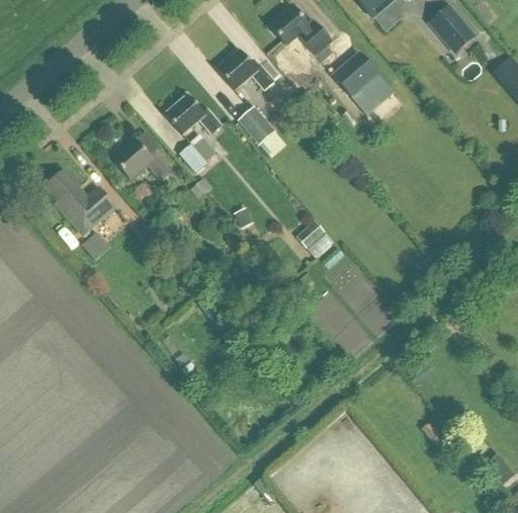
[(357,0),(371,16),(391,0),(357,0)]
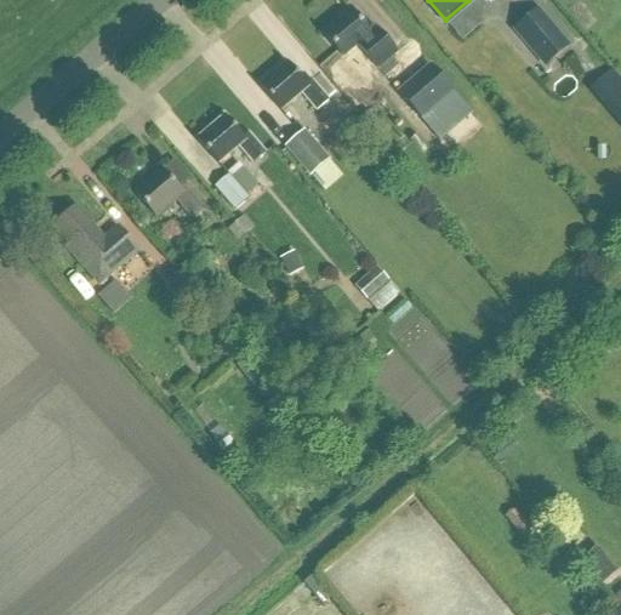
[(351,6),(323,29),(343,53),(357,41),(377,66),(385,74),(398,63),(391,55),(397,49),(374,22),(368,27),(351,6)]
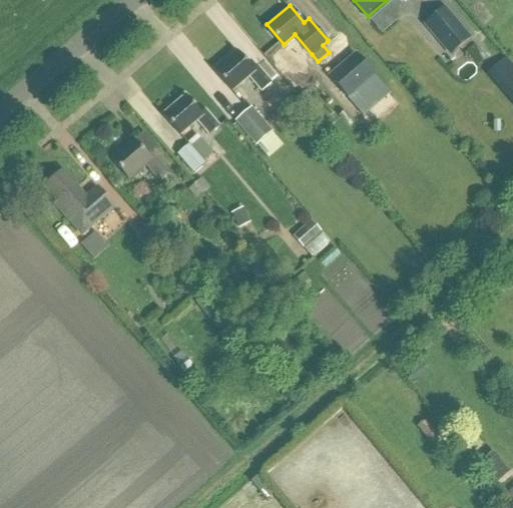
[(443,5),(425,21),(451,51),(469,35),(443,5)]
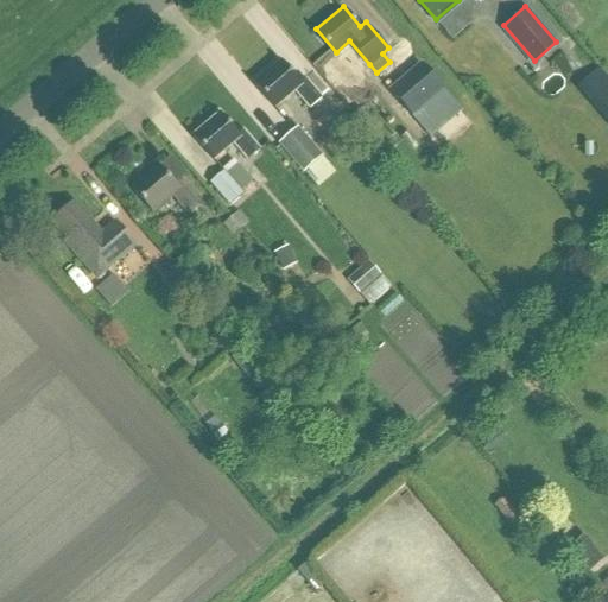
[(298,78),(282,58),(254,81),(274,105),(295,87),(309,105),(321,95),(303,74),(298,78)]
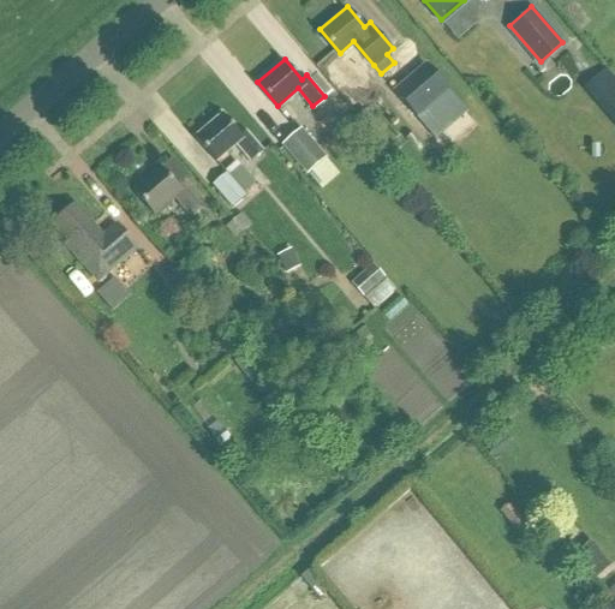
[(425,59),(392,88),(415,115),(449,87),(425,59)]
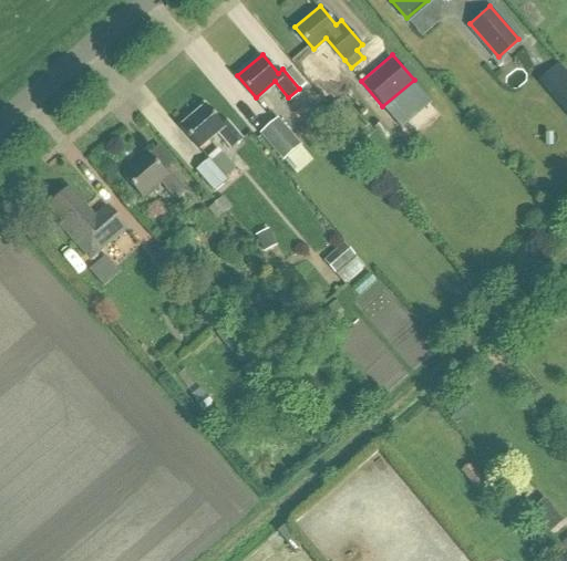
[(538,72),(566,107),(566,69),(557,56),(538,72)]
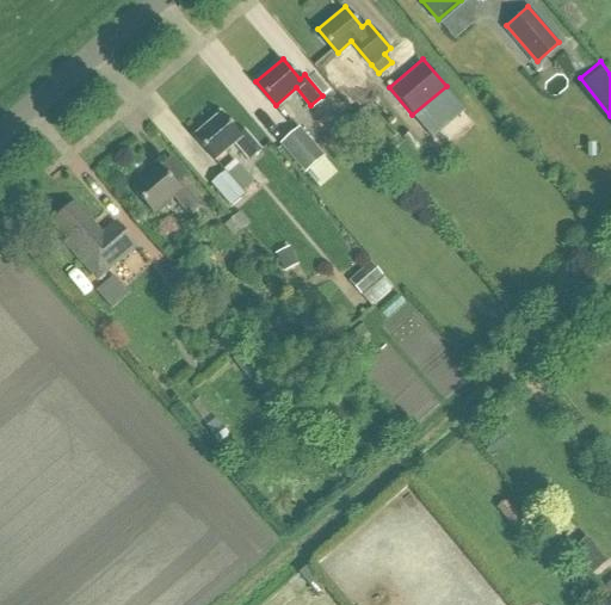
[(371,117),(363,105),(347,118),(357,129),(371,117)]
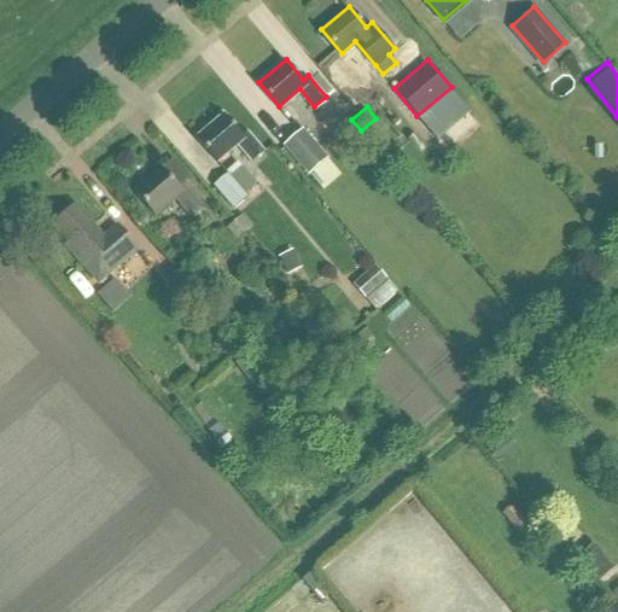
[(242,133),(223,112),(196,135),(216,159),(238,141),(252,158),(263,150),(245,129),(242,133)]
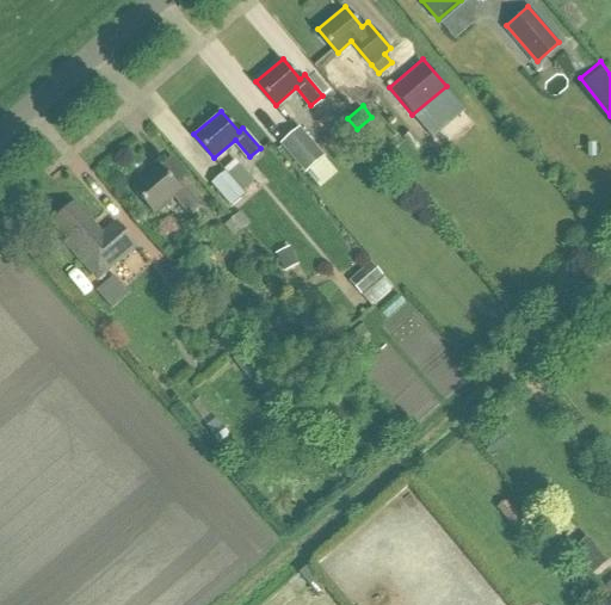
[(281,143),(306,173),(326,156),(300,127),(281,143)]
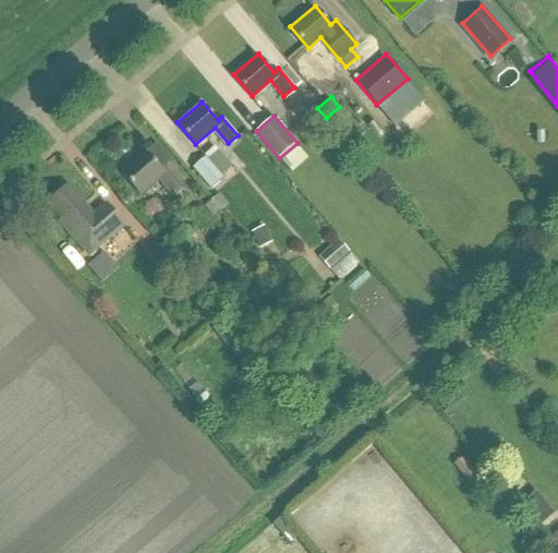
[(161,168),(146,149),(120,170),(140,192),(158,176),(171,191),(181,182),(166,164),(161,168)]
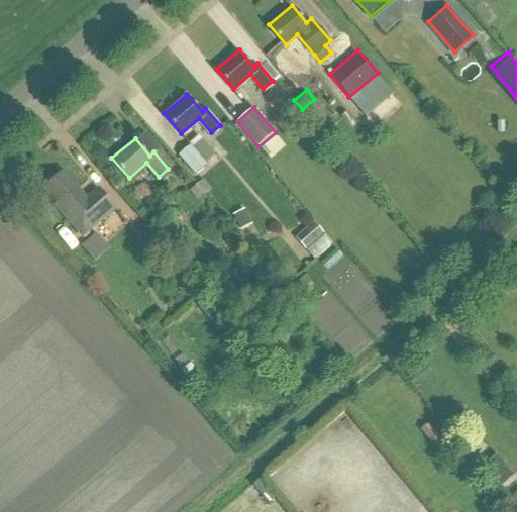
[(209,166),(193,144),(180,156),(196,176),(209,166)]
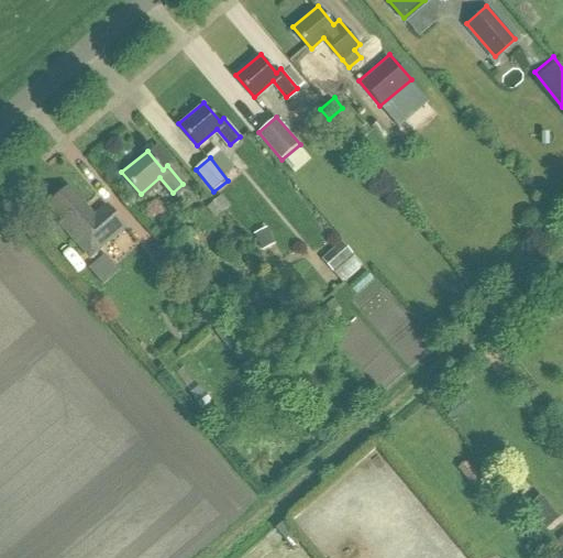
[(69,185),(48,203),(63,219),(61,221),(89,255),(125,225),(107,203),(94,214),(69,185)]
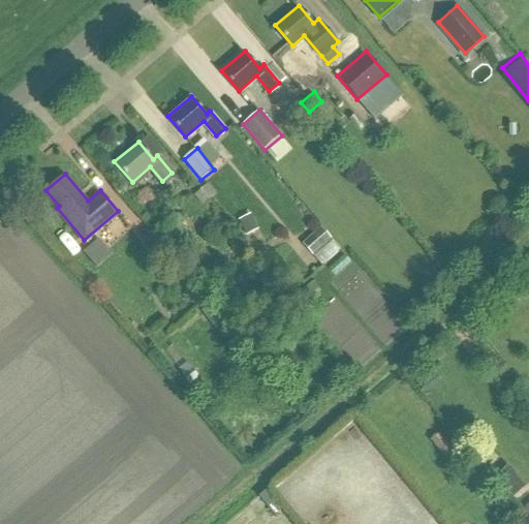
[(194,191),(201,201),(216,189),(208,181),(194,191)]
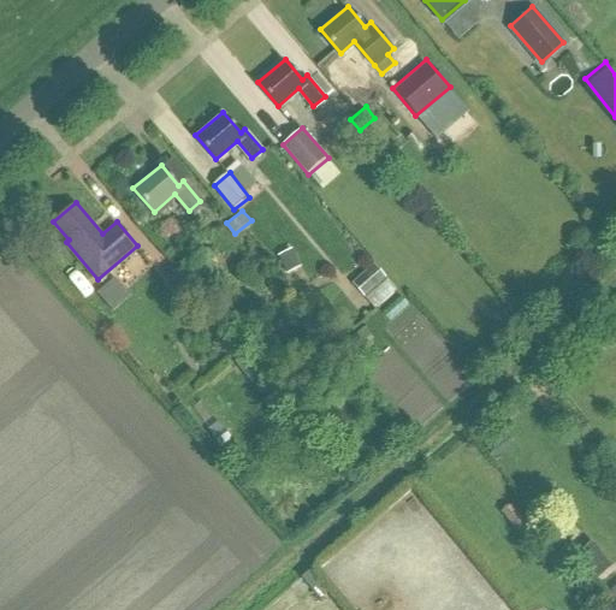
[(195,283),(177,261),(164,272),(182,294),(195,283)]
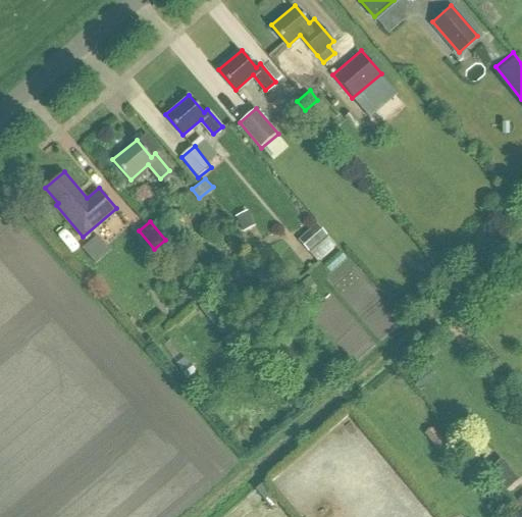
[(301,237),(320,259),(338,243),(320,221),(301,237)]
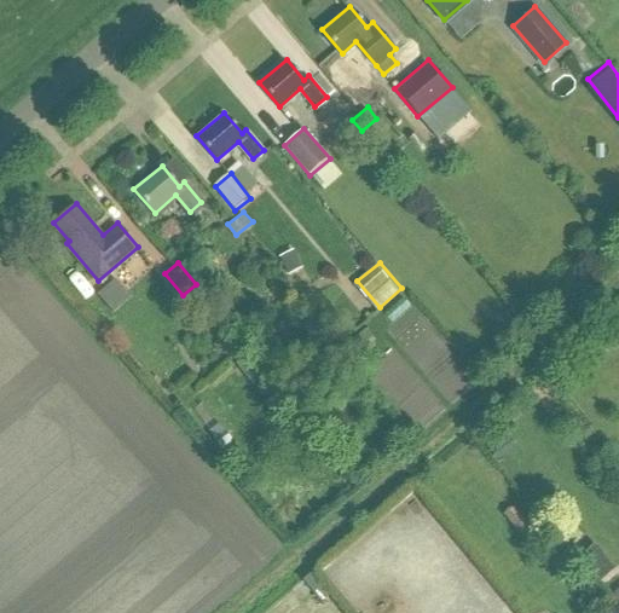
[(113,275),(96,289),(110,306),(127,291),(113,275)]
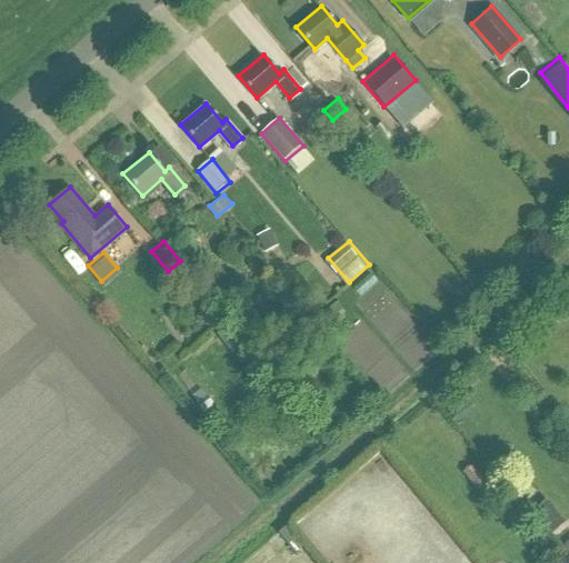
[(198,401),(208,414),(217,406),(213,402),(215,401),(209,393),(198,401)]
